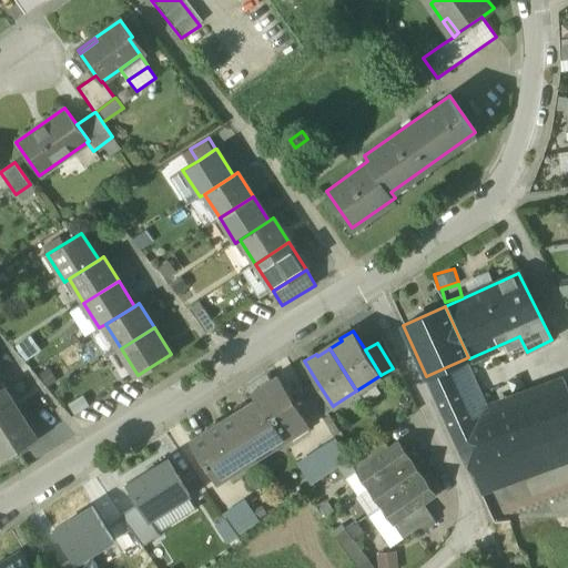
[(426,376),(452,432),(473,423),(470,418),(472,418),(448,366),(426,376)]
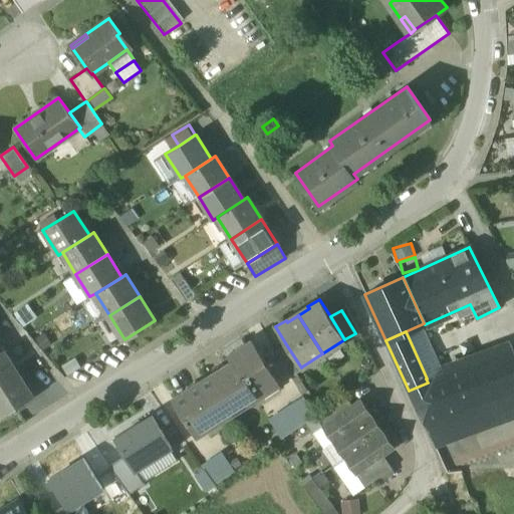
[(234,361),(214,373),(237,412),(280,386),(262,355),(257,358),(248,344),(230,355),(234,361)]
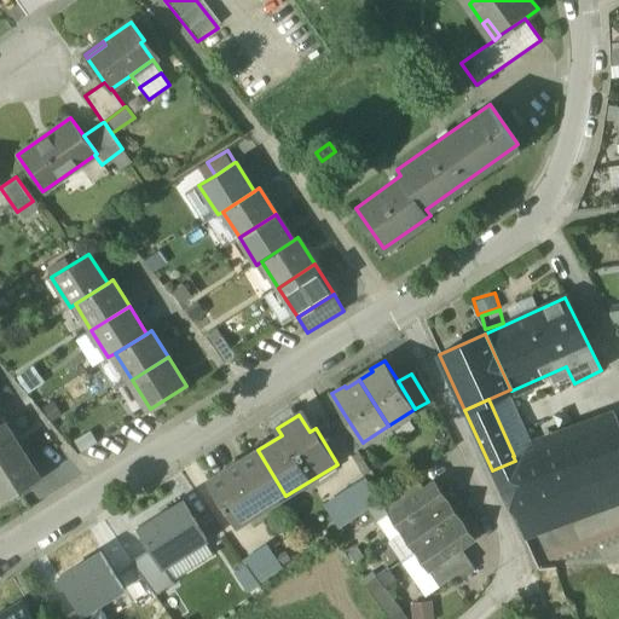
[(331,423),(351,455),(366,446),(364,441),(363,443),(345,415),(331,423)]
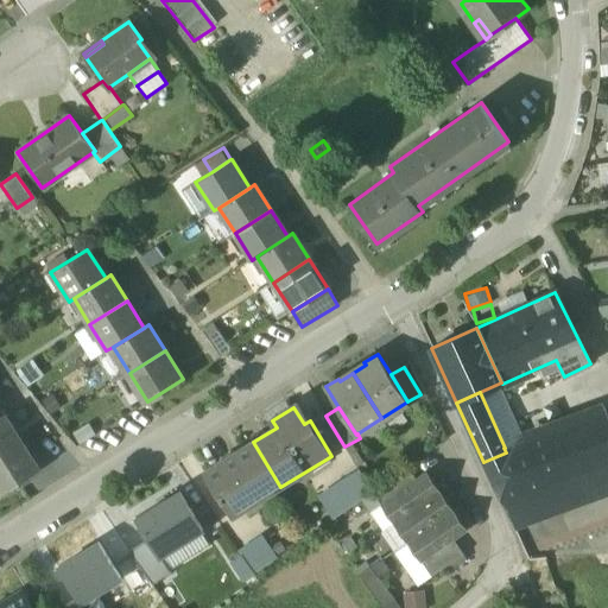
[(483,462),(502,502),(602,466),(607,463),(607,416),(606,412),(605,410),(568,422),(505,448),(504,448),(506,453),(483,462)]
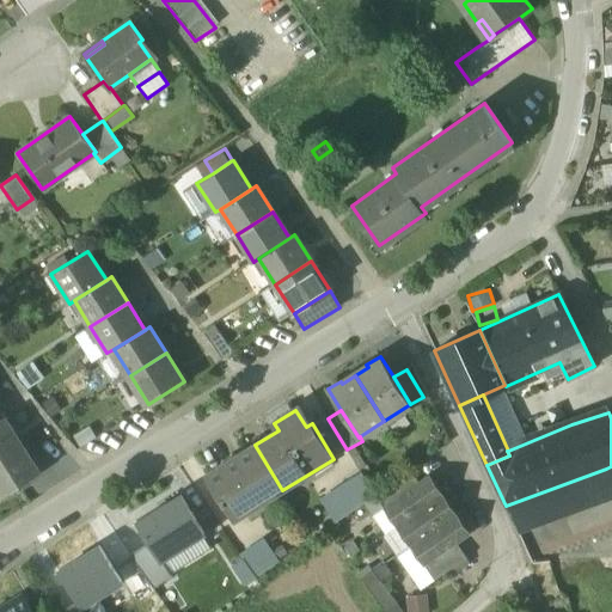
[(0,456),(20,444),(4,417),(0,420),(0,456)]
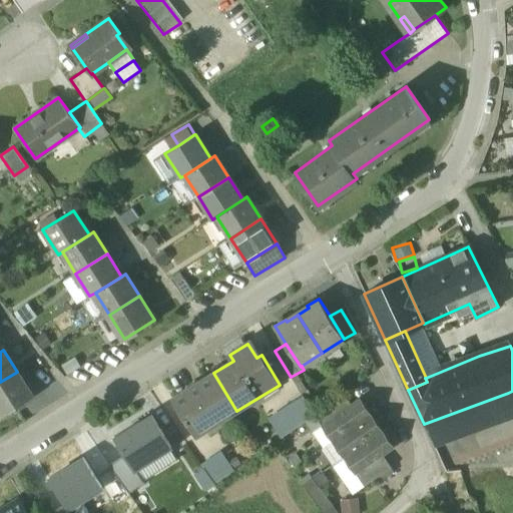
[(33,397),(17,372),(0,382),(0,411),(3,416),(33,397)]
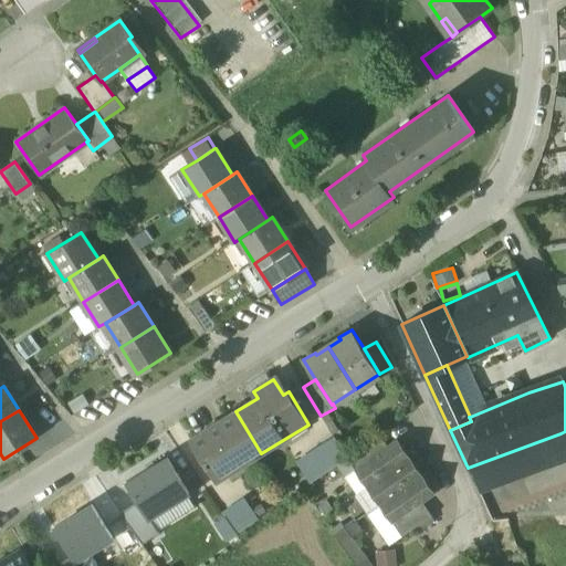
[(216,480),(261,453),(236,411),(219,421),(221,426),(208,435),(205,430),(190,439),(216,480)]
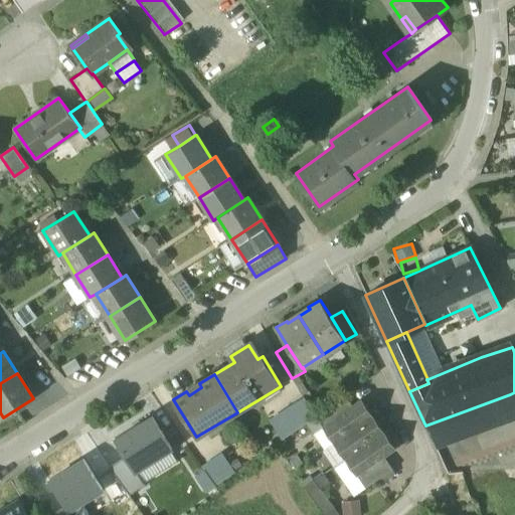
[(514,415),(514,406),(510,394),(425,425),(435,446),(514,415)]
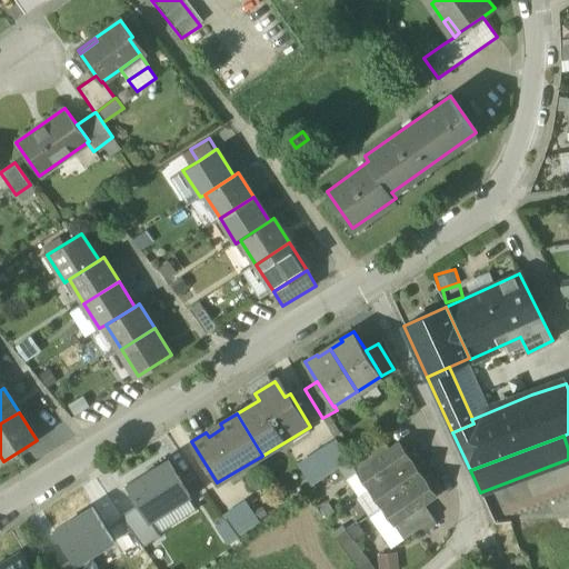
[(381,438),(348,460),(356,471),(388,448),(381,438)]
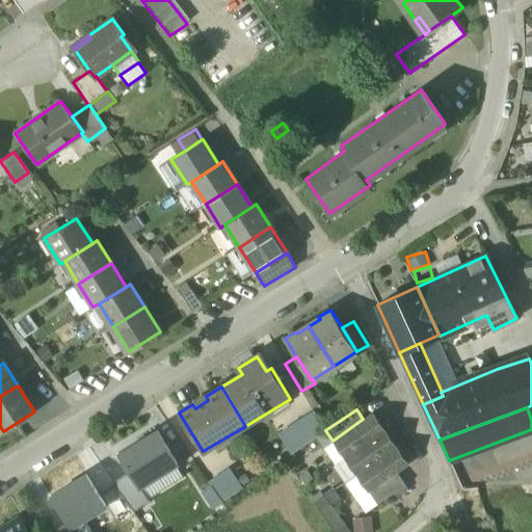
[(316,437),(325,430),(313,411),(292,425),(304,445),(316,437)]
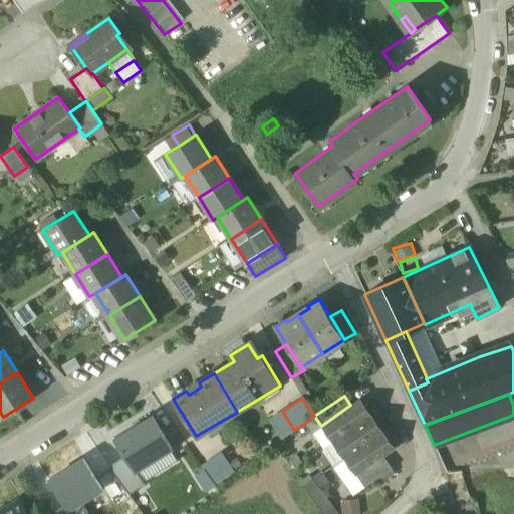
[(305,423),(323,449),(377,412),(370,402),(363,407),(363,408),(360,410),(355,402),(350,405),(321,426),(314,416),(305,423)]
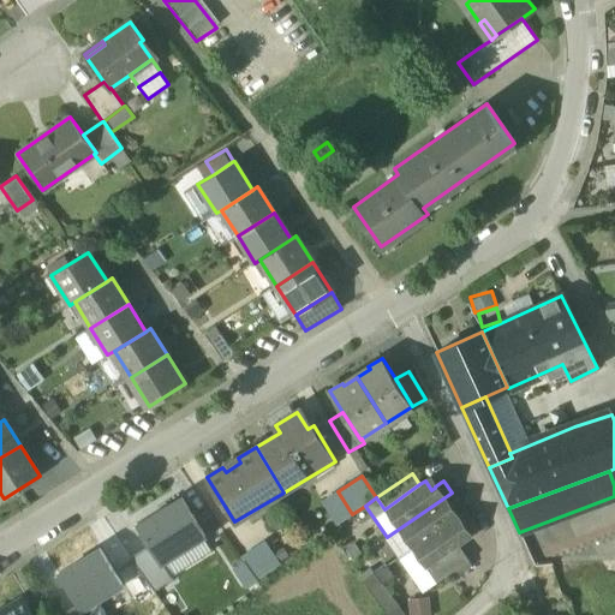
[(352,514),(338,491),(321,502),(335,525),(352,514)]
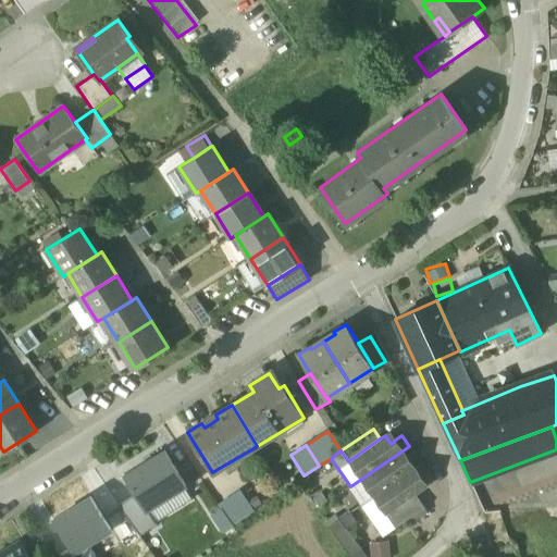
[(349,487),(361,505),(410,471),(410,470),(405,462),(408,460),(416,456),(409,446),(350,486),(349,487)]
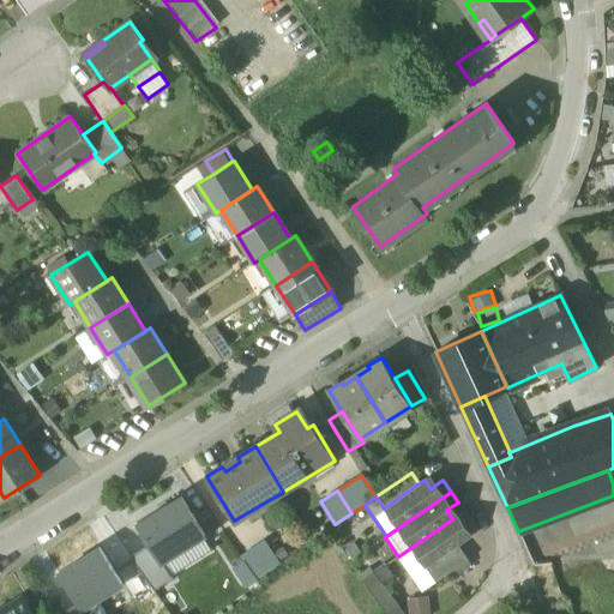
[(180,497),(138,524),(150,543),(161,561),(204,534),(180,497)]
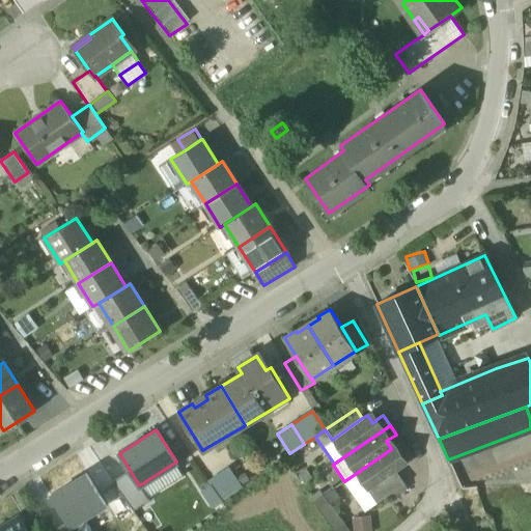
[(391,448),(391,449),(344,481),(343,481),(364,512),(376,504),(367,491),(395,471),(402,466),(397,458),(400,456),(408,451),(400,441),(391,448)]
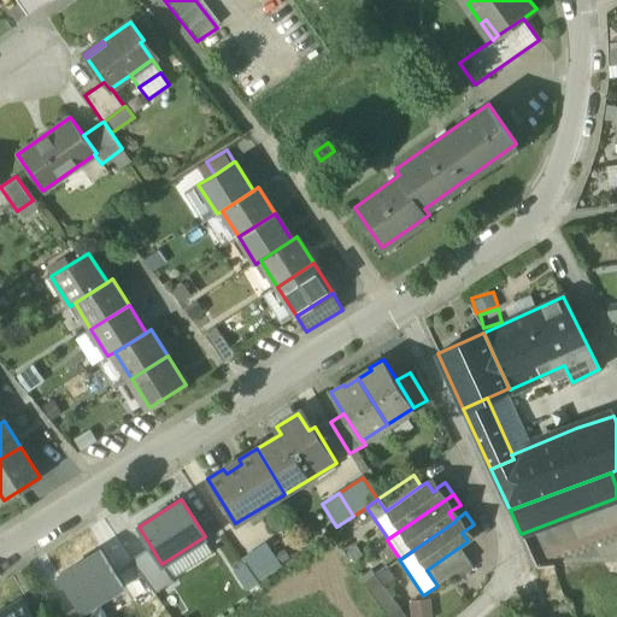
[(244,563),(257,582),(283,564),(268,542),(242,560),(244,563)]
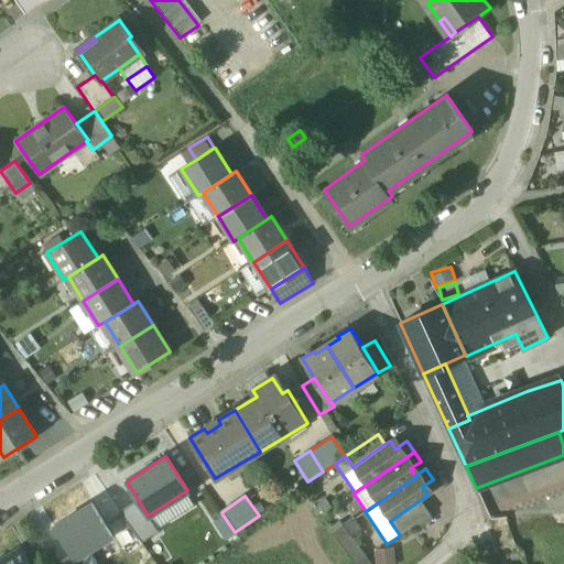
[(138,499),(119,511),(141,542),(158,532),(148,516),(138,499)]
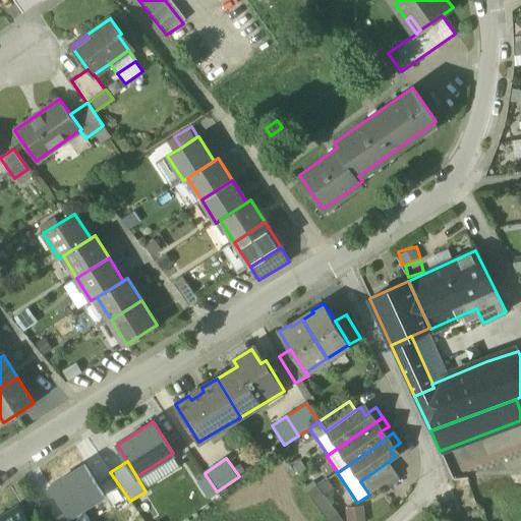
[(360,481),(369,495),(397,475),(388,462),(360,481)]
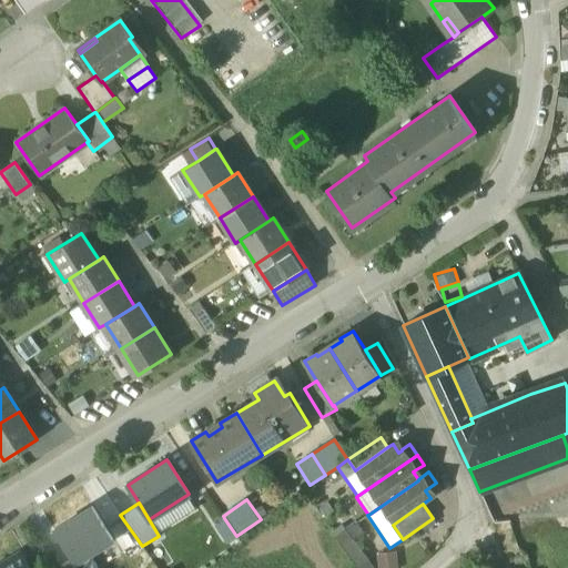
[(91,507),(54,530),(75,563),(112,539),(91,507)]
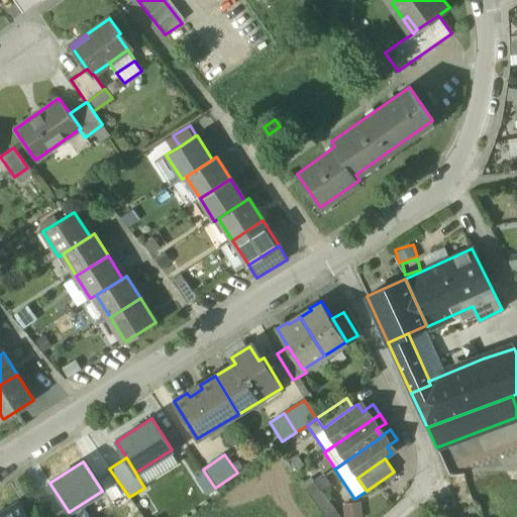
[(215,488),(204,472),(196,478),(207,494),(215,488)]
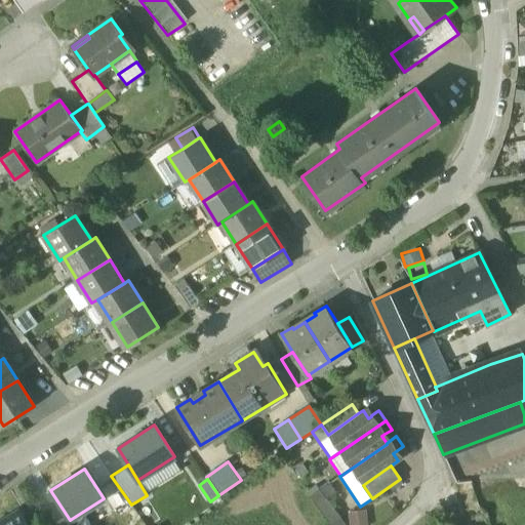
[(328,481),(318,488),(326,498),(335,492),(328,481)]
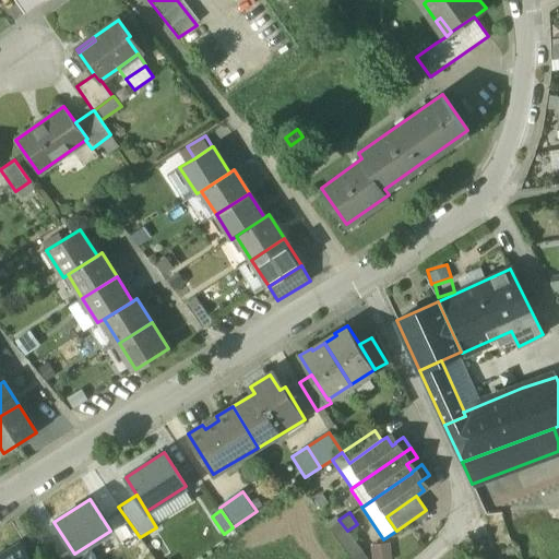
[(328,527),(351,558),(352,558),(363,551),(347,531),(339,520),(328,527)]
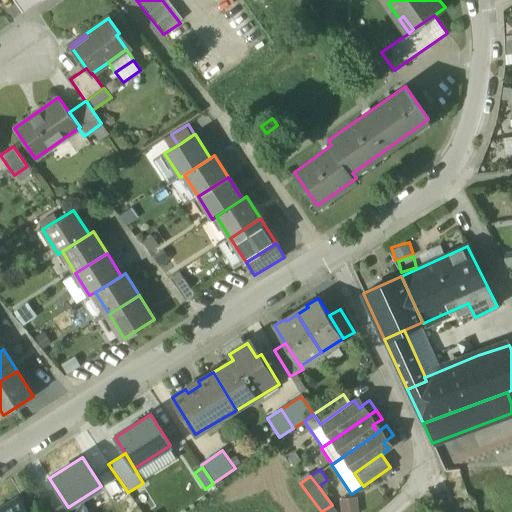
[(0,511),(27,511),(19,498),(18,499),(19,501),(6,509),(5,507),(0,510),(0,511)]
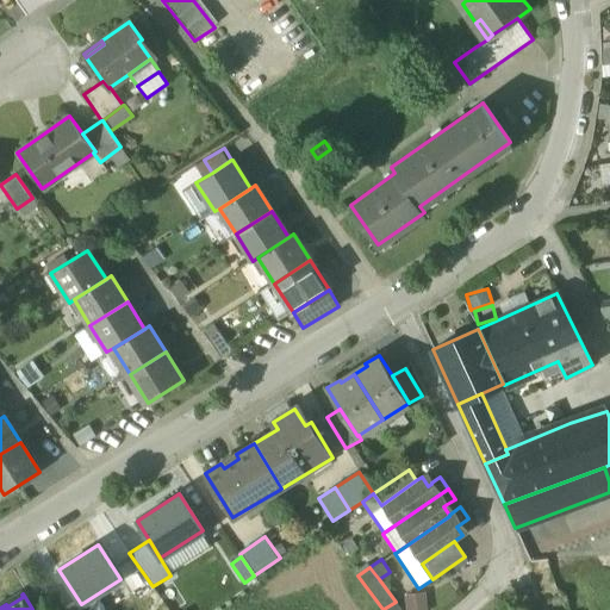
[(427,609),(425,593),(403,596),(404,609),(427,609)]
